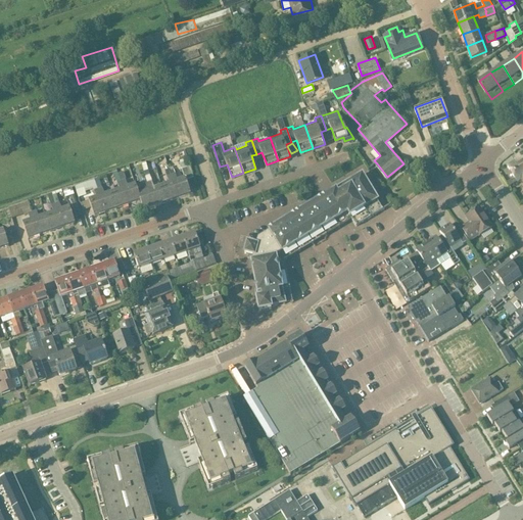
[(432,144),(426,146),(429,153),(434,151),(432,144)]
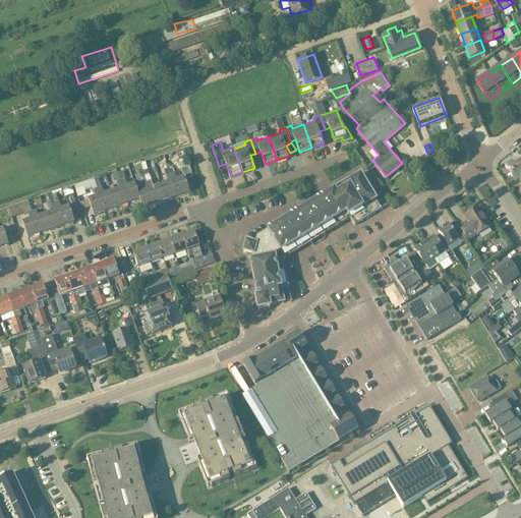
[(520,174),(520,162),(517,157),(516,157),(505,164),(515,179),(519,176),(520,174)]
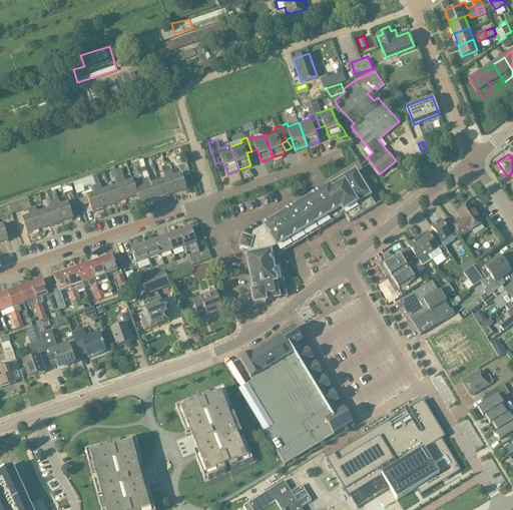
[(183,174),(189,171),(186,160),(177,163),(180,170),(182,170),(183,174)]
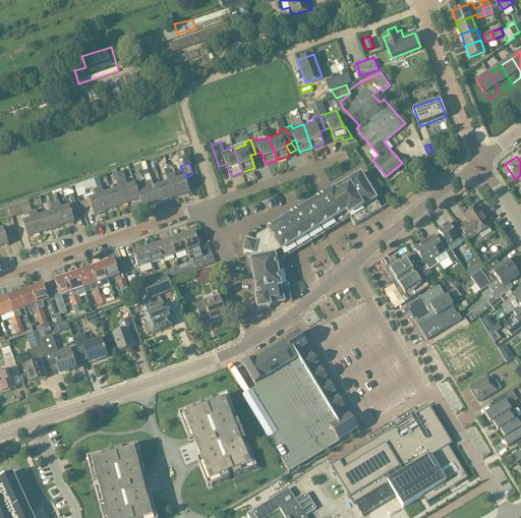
[(173,167),(169,168),(171,174),(178,195),(189,191),(184,176),(177,179),(173,167)]
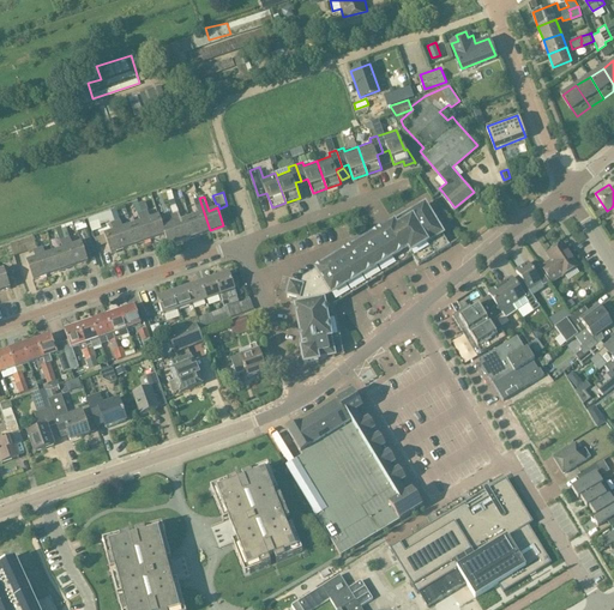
[(174,199),(169,200),(169,201),(172,209),(173,211),(174,215),(180,212),(174,199)]
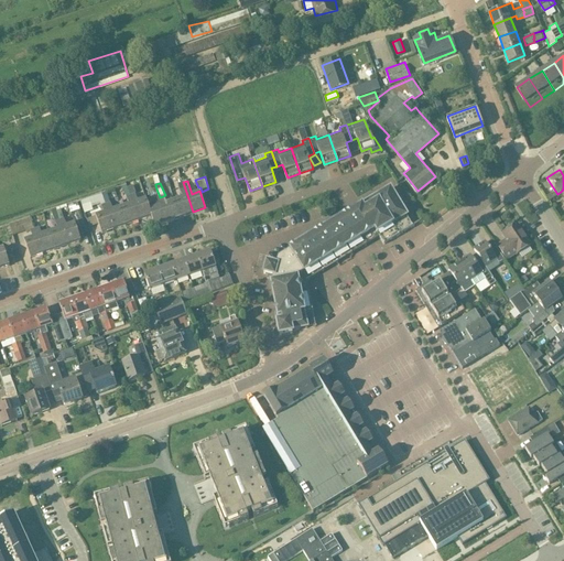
[(292,327),(295,326),(316,323),(307,278),(379,234),(383,241),(413,224),(390,186),(361,204),(279,255),(277,262),(267,260),(264,270),(273,273),(271,280),(279,319),(277,319),(280,332),(292,330),(292,327)]
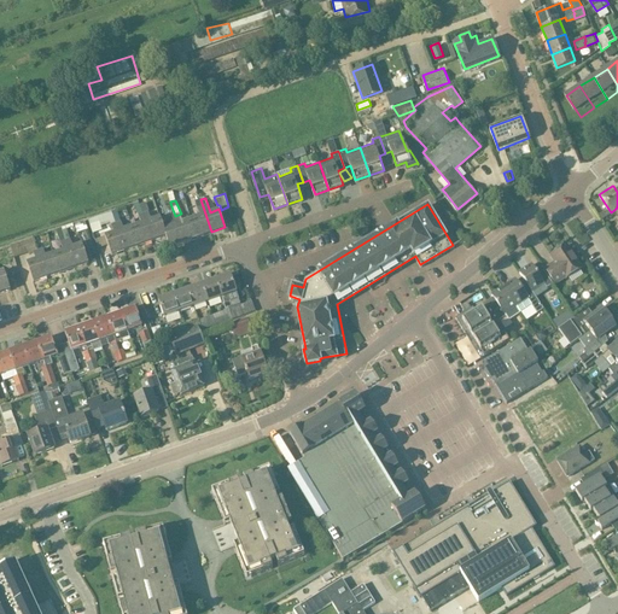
[(200,215),(191,217),(198,237),(211,232),(203,206),(198,208),(198,209),(200,215)]
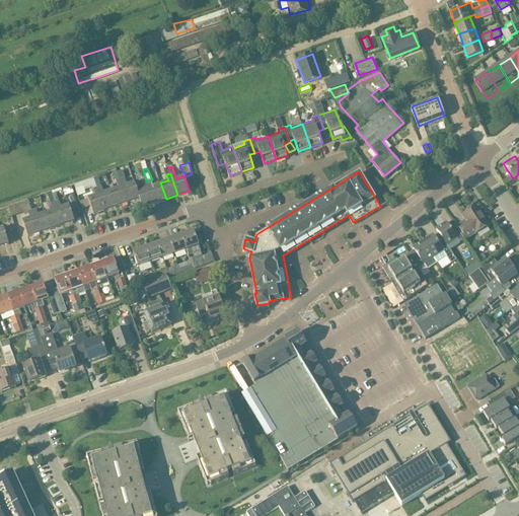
[(86,186),(93,183),(91,176),(74,181),(77,193),(87,190),(86,186)]
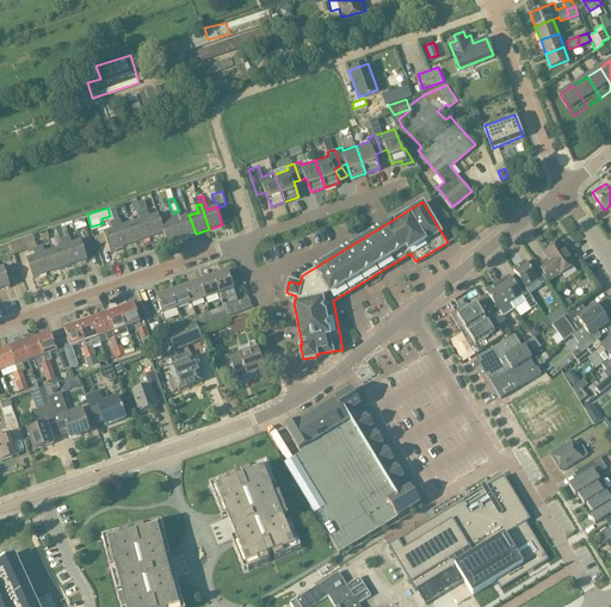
[(147,209),(142,210),(152,236),(165,233),(162,229),(165,228),(164,224),(159,214),(149,216),(147,209)]
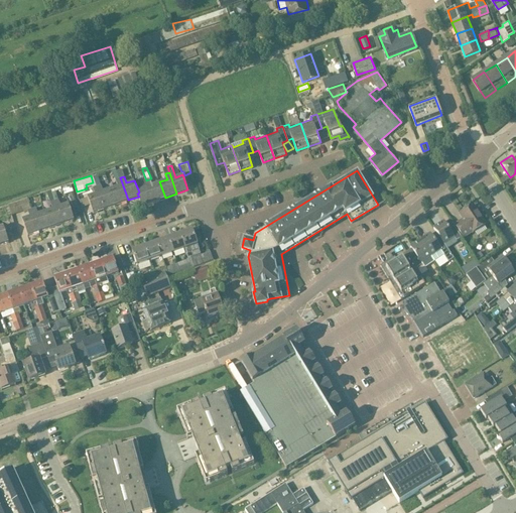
[(118,185),(111,187),(116,204),(128,200),(120,177),(116,178),(118,185)]
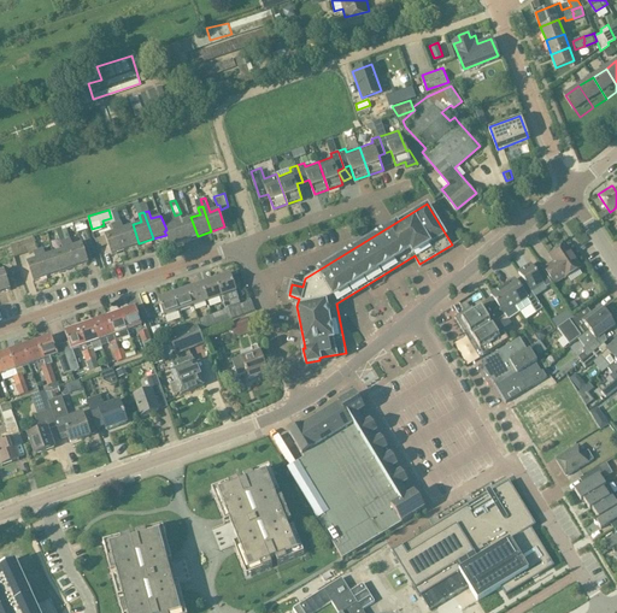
[(181,213),(175,216),(183,241),(198,236),(191,217),(182,220),(181,213)]
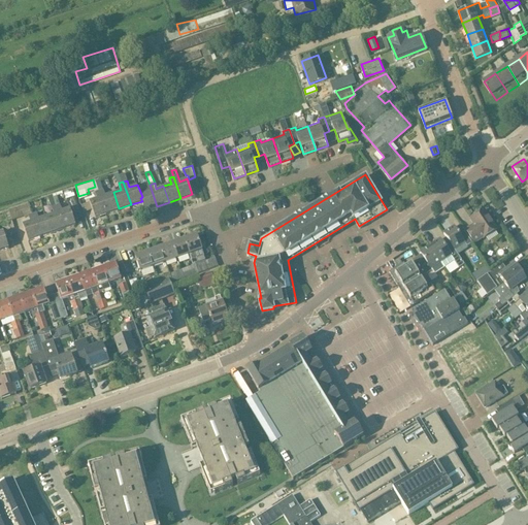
[(142,197),(140,198),(142,201),(145,210),(157,206),(150,185),(145,187),(147,192),(141,194),(142,197)]
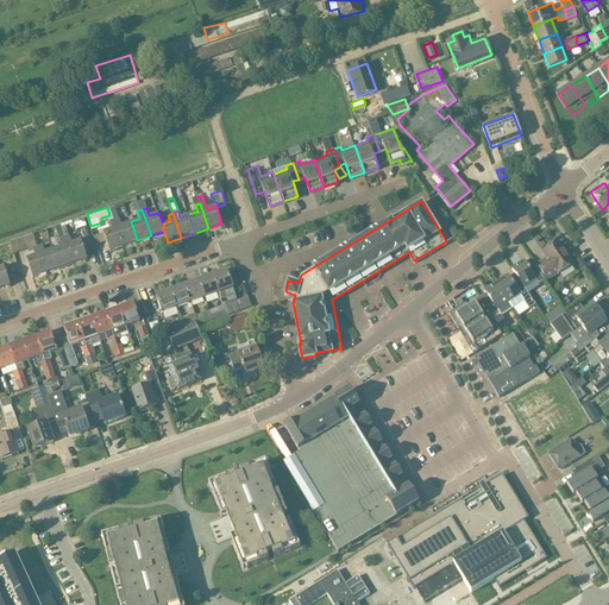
[(119,216),(114,219),(124,245),(137,240),(131,221),(121,225),(119,216)]
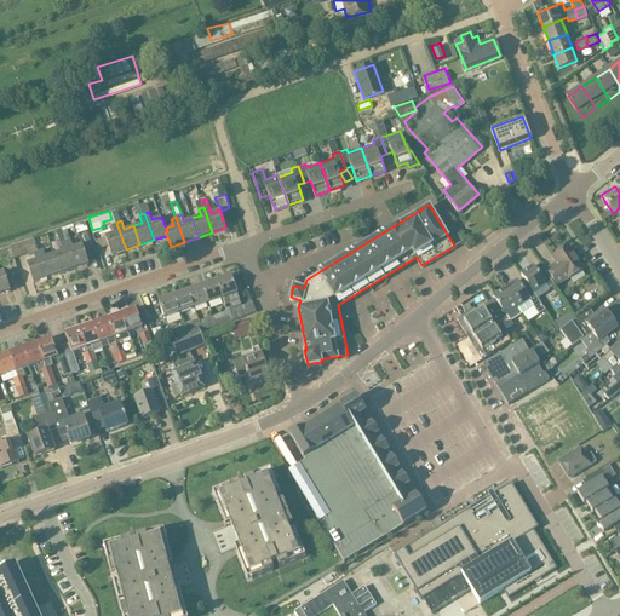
[(114,232),(96,239),(98,248),(109,245),(112,254),(126,249),(116,223),(112,224),(114,232)]
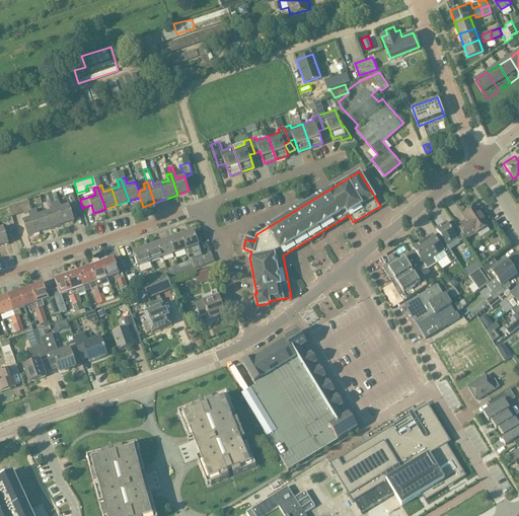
[(73,192),(65,195),(68,205),(69,204),(73,214),(80,211),(73,192)]
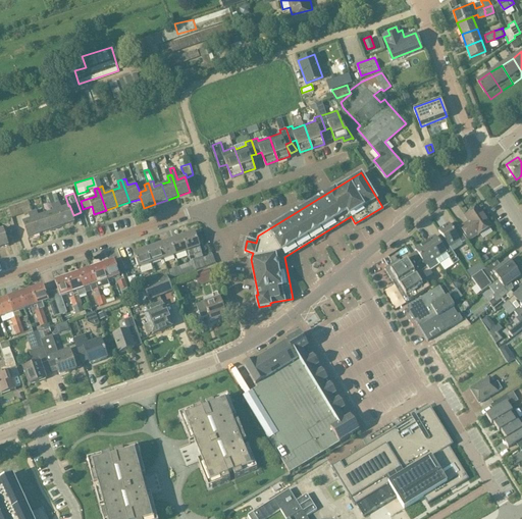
[(21,202),(20,202),(24,215),(25,214),(29,213),(33,212),(28,200),(21,202)]
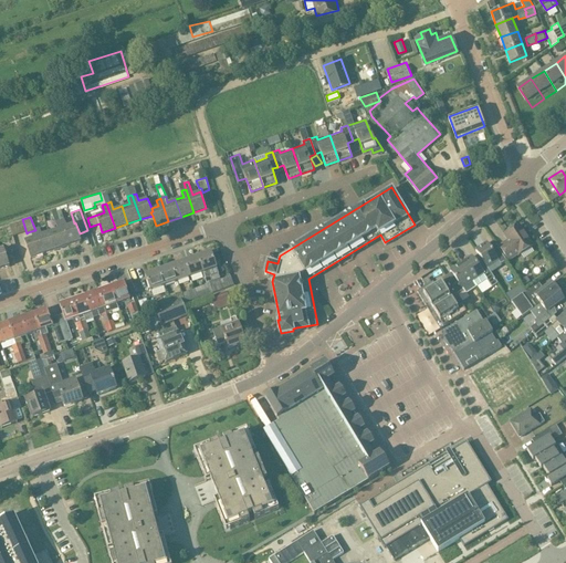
[(65,220),(61,221),(69,243),(82,239),(80,233),(75,222),(74,223),(67,226),(65,220)]
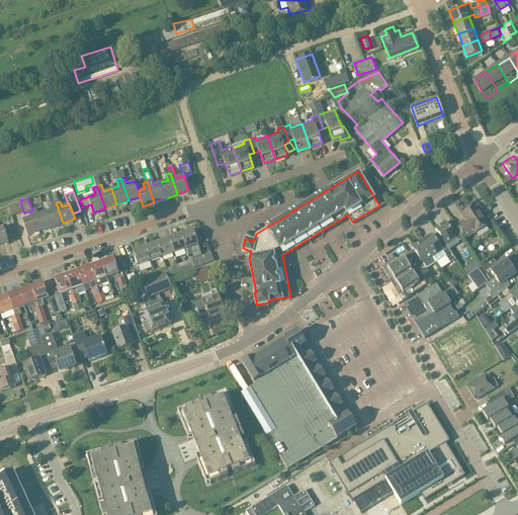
[(53,209),(46,211),(52,227),(63,223),(56,202),(52,204),(53,209)]
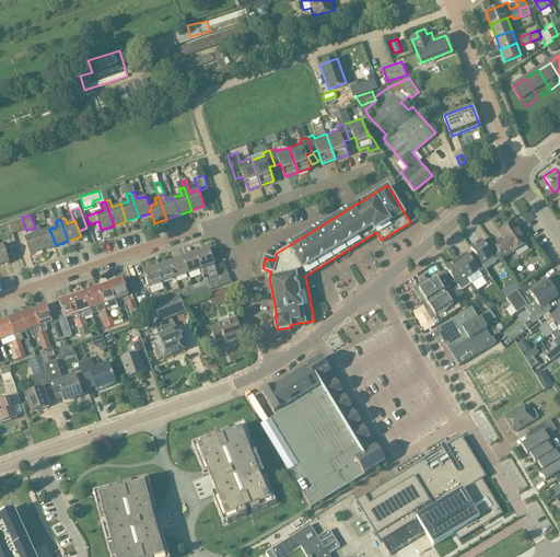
[(511,250),(512,250),(526,241),(512,220),(499,229),(502,235),(493,242),(502,255),(511,250)]
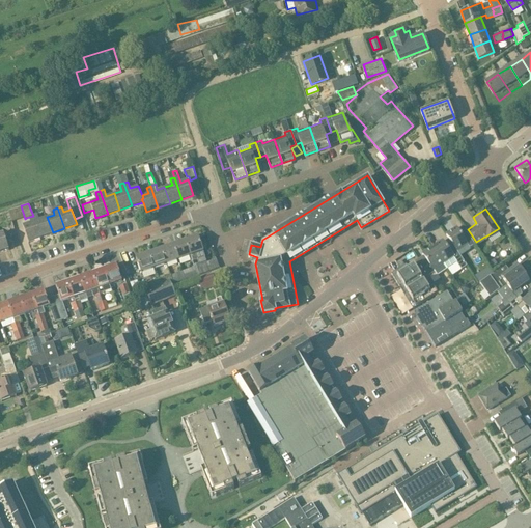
[(38,214),(33,216),(35,221),(40,237),(53,232),(47,217),(40,220),(38,214)]
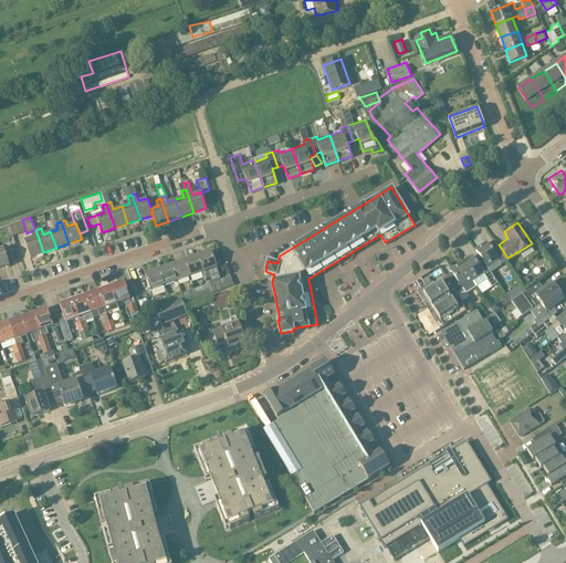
[(33,238),(24,240),(31,257),(43,252),(38,236),(35,230),(31,231),(33,238)]
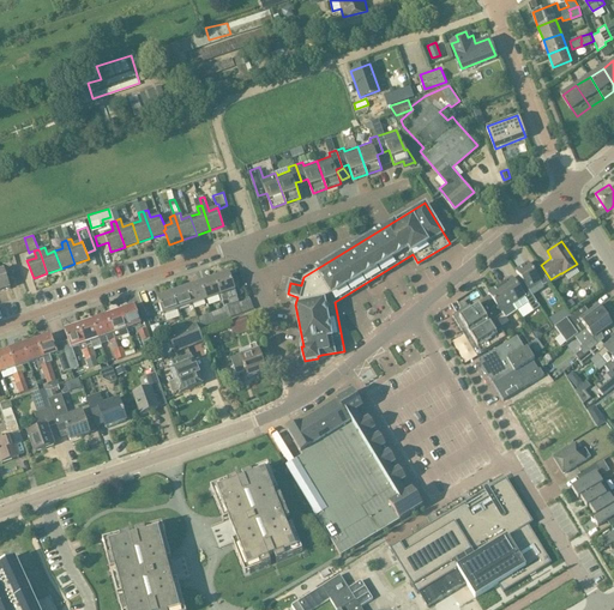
[(522,277),(529,289),(541,281),(542,284),(549,279),(537,263),(531,266),(528,260),(516,267),(522,277)]
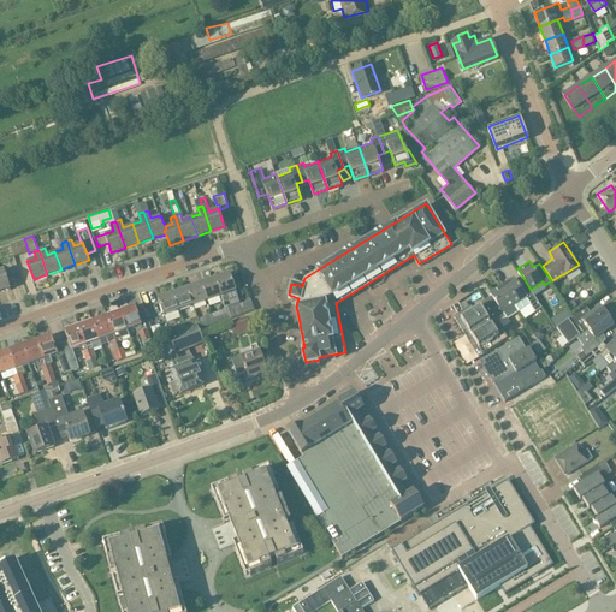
[(0,290),(11,287),(4,269),(0,271),(0,290)]
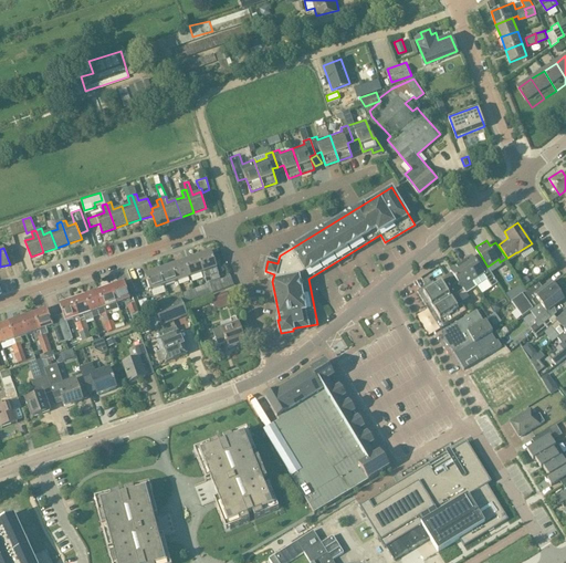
[(198,254),(203,270),(206,277),(219,272),(217,266),(222,264),(219,252),(212,254),(211,250),(198,254)]
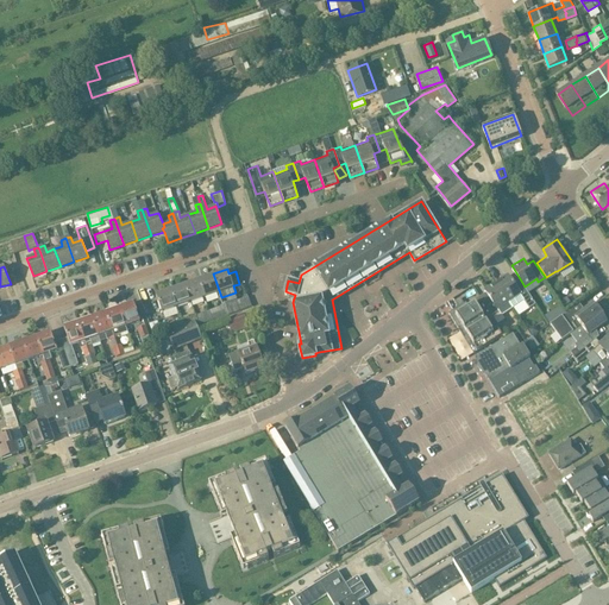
[(507,272),(496,279),(513,306),(523,298),(528,306),(534,302),(525,287),(518,275),(512,278),(507,272)]
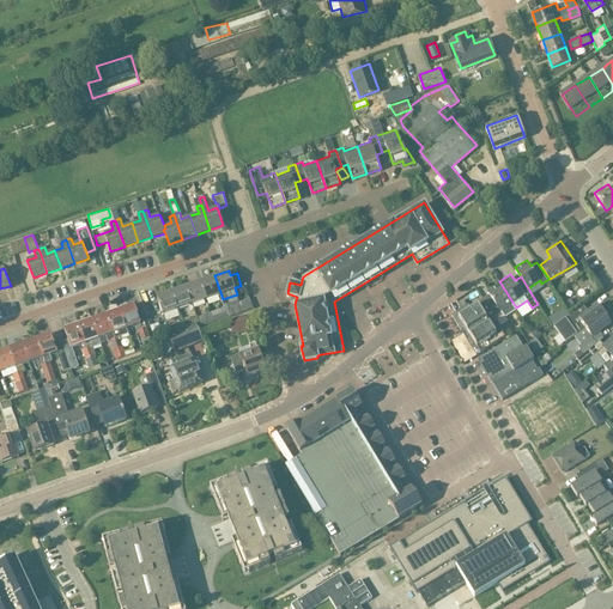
[(214,275),(200,280),(207,298),(220,292),(214,275)]
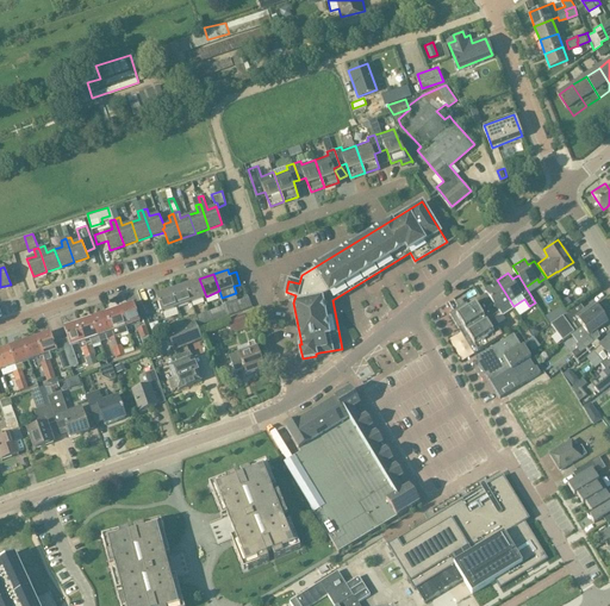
[(199,279),(186,283),(192,301),(206,297),(199,279)]
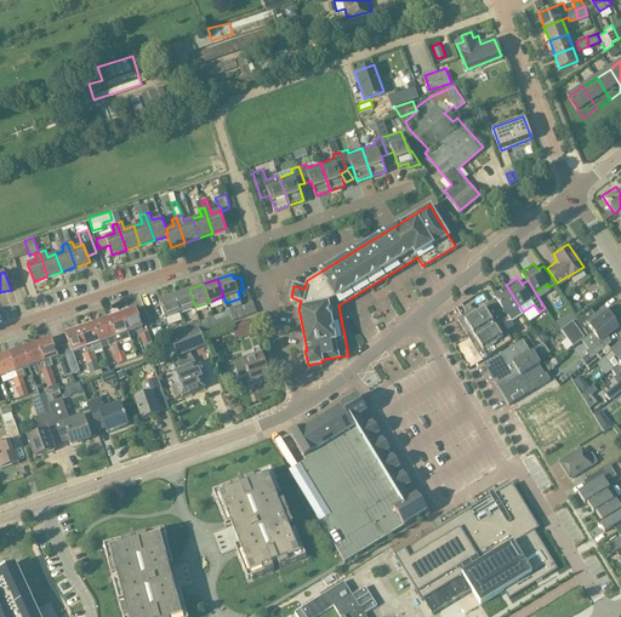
[(491,304),(501,318),(503,321),(505,325),(506,326),(512,321),(511,319),(523,312),(506,285),(493,293),(497,301),(491,304)]
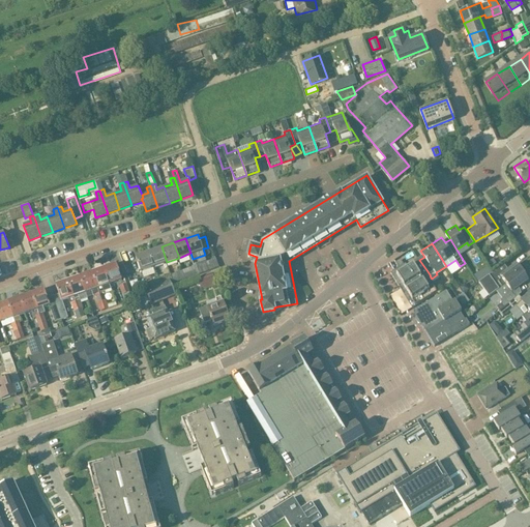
[(162,246),(149,251),(154,266),(167,262),(162,246)]
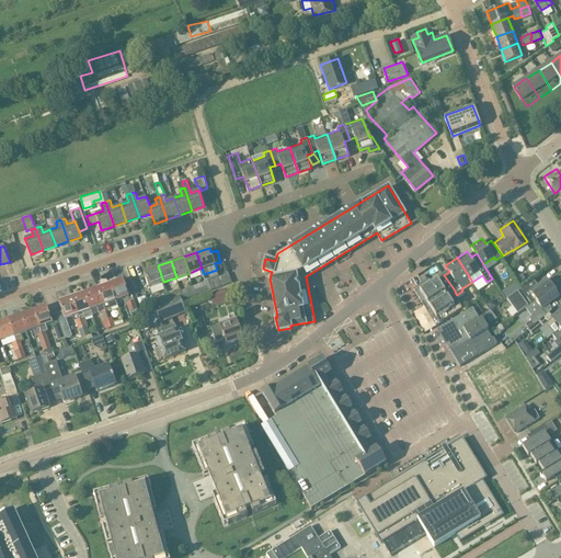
[(150,286),(163,282),(158,265),(144,271),(150,286)]
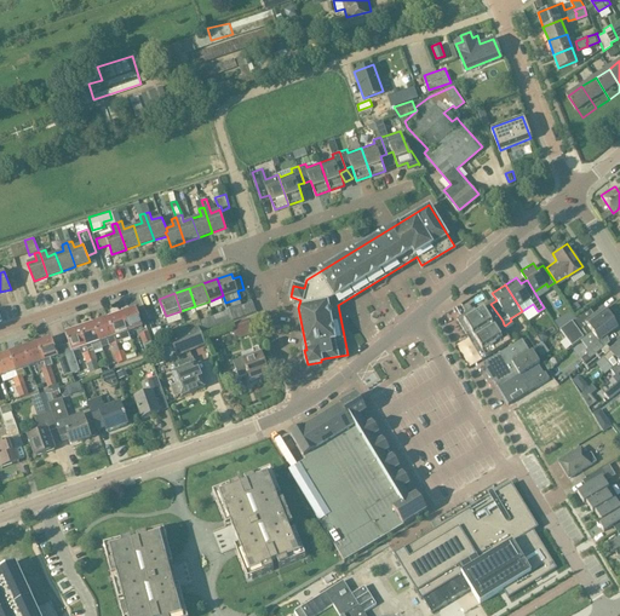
[(241,301),(227,306),(231,318),(245,314),(241,301)]
